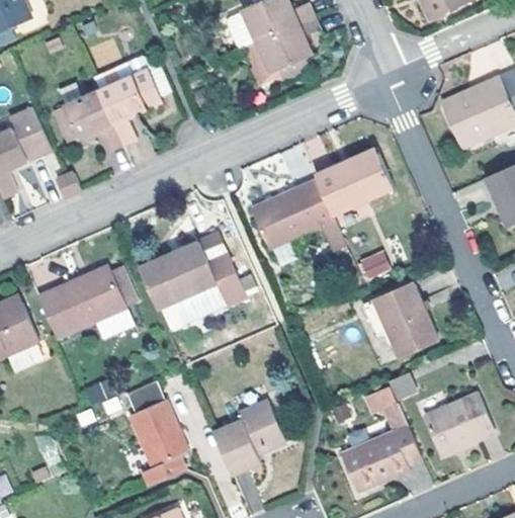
[(29,20),(20,0),(0,0),(0,33),(9,29),(29,20)]
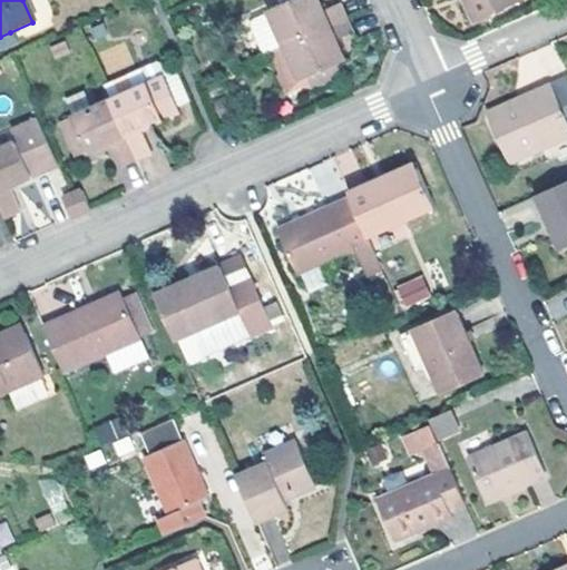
[(262,53),(282,45),(343,18),(335,1),(320,8),(315,0),(281,0),(266,7),(267,9),(251,17),(248,22),(262,53)]
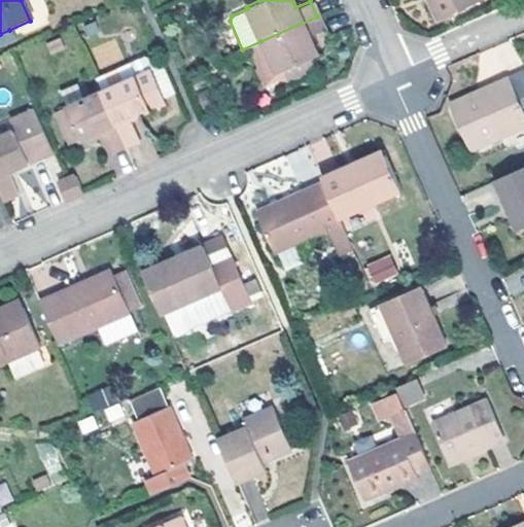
[(430,0),(425,0),(434,21),(440,19),(430,0)]
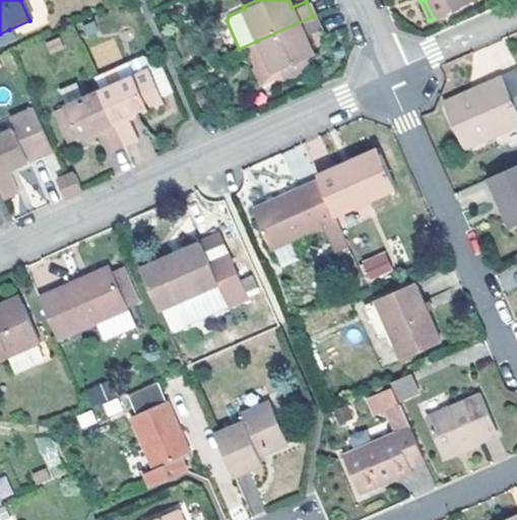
[(425,0),(434,18),(470,1),(469,0),(425,0)]
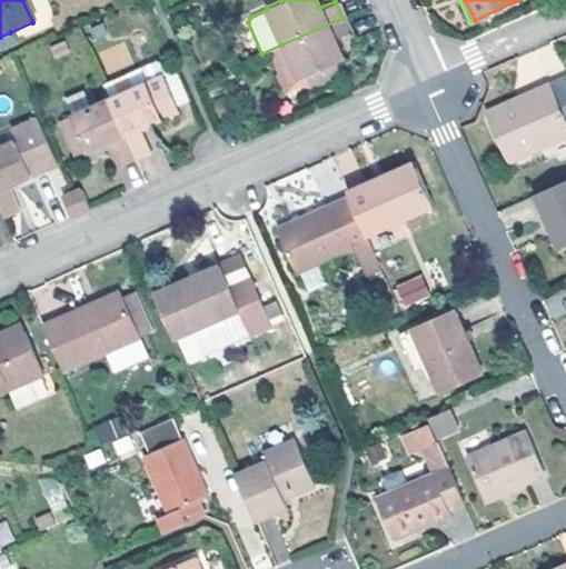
[(343,18),(281,45),(296,78),(303,75),(333,62),(340,59),(331,39),(348,32),(343,18)]
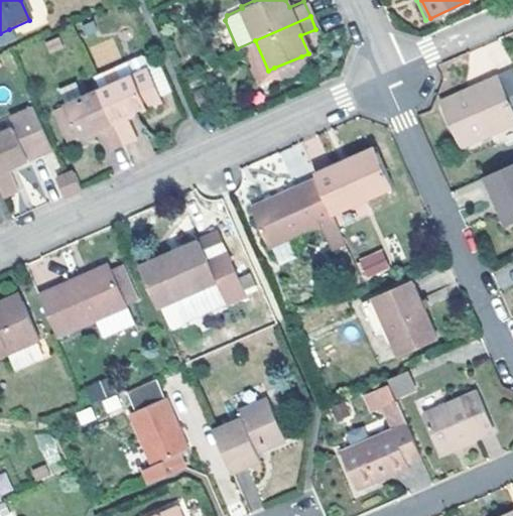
[(86,26),(71,32),(77,44),(91,37),(86,26)]
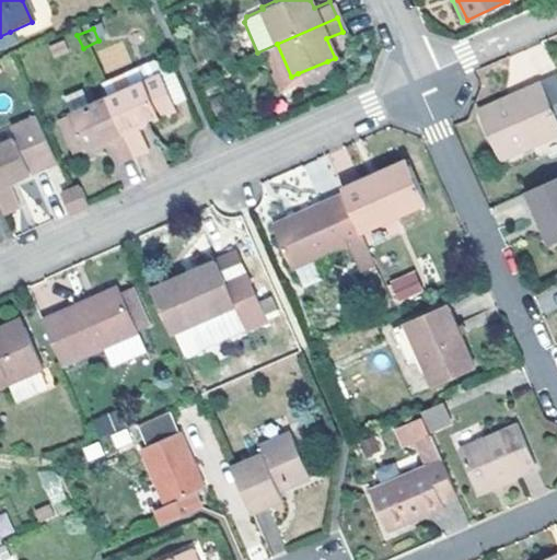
[(10,32),(0,36),(0,49),(15,43),(10,32)]
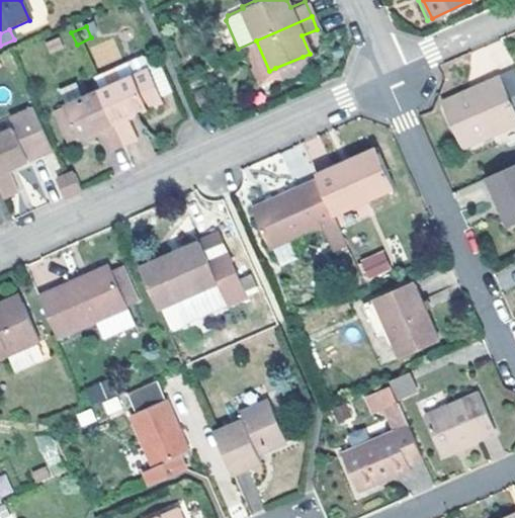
[(58,45),(53,34),(43,38),(48,49),(58,45)]
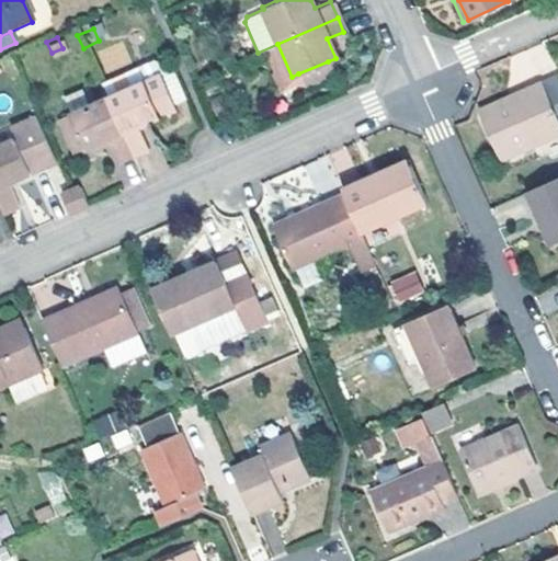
[(94,52),(103,72),(128,63),(118,41),(94,52)]
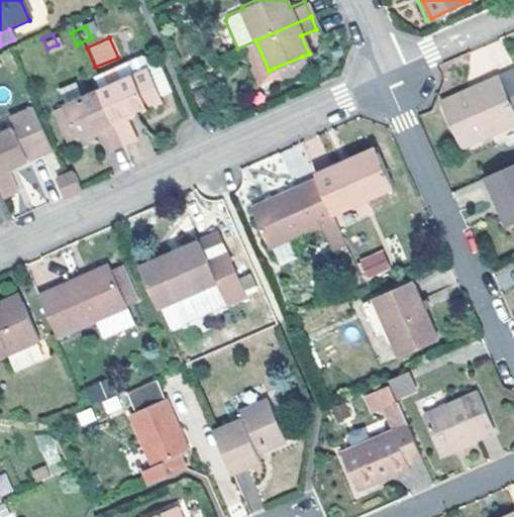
[(302,57),(275,68),(280,80),(307,68),(302,57)]
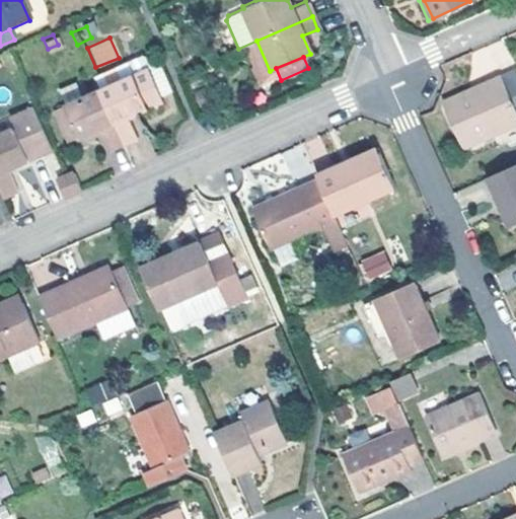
[(90,76),(97,91),(121,144),(135,138),(126,117),(157,103),(155,99),(137,58),(90,76)]
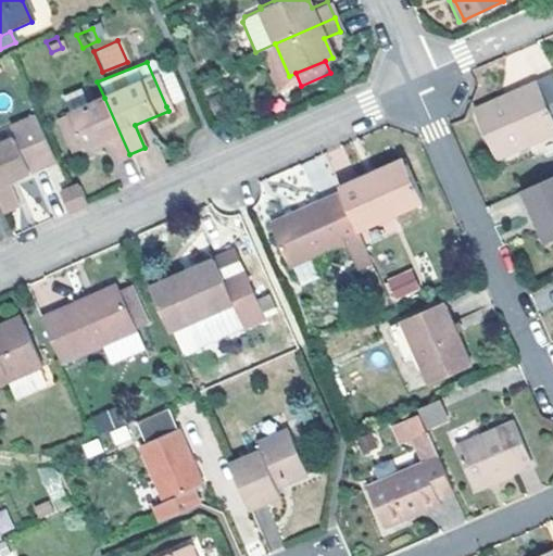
[(173,71),(147,62),(166,106),(186,99),(173,71)]
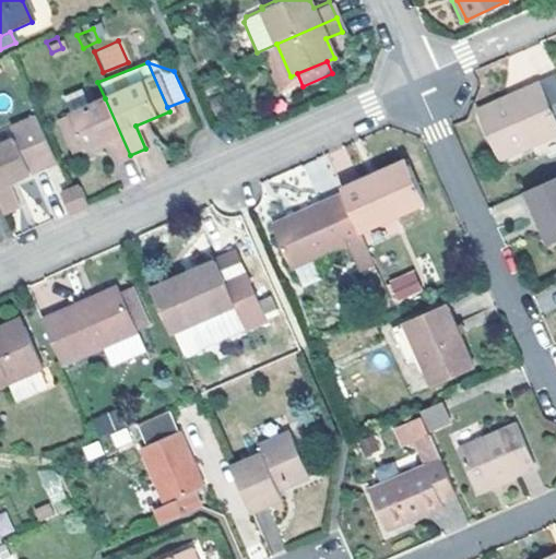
[(520,102),(472,122),(492,164),(555,135),(553,131),(555,129),(555,93),(551,80),(517,94),(520,102)]
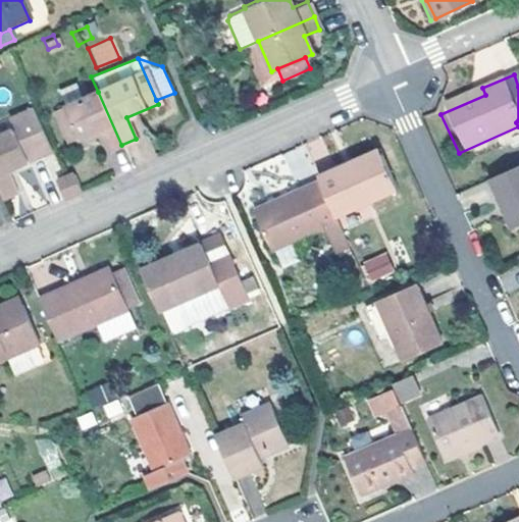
[(106,151),(121,145),(98,92),(83,98),(75,83),(56,91),(63,107),(52,111),(64,142),(75,137),(76,139),(93,132),(97,131),(106,151)]
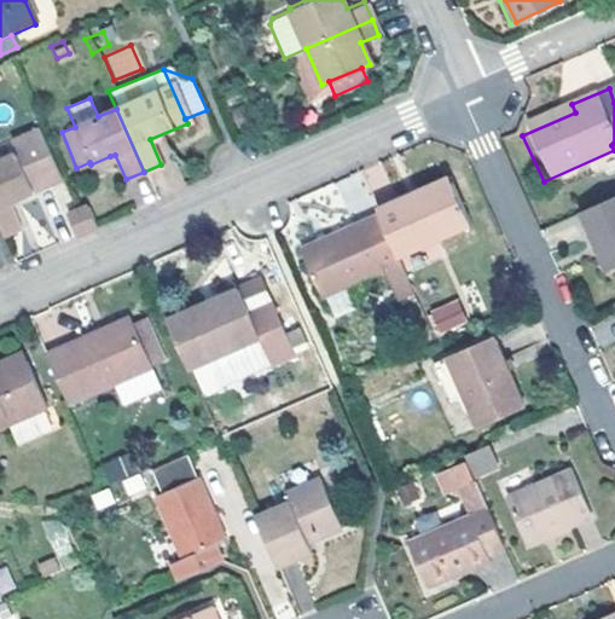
[(245,125),(236,103),(224,108),(233,129),(245,125)]
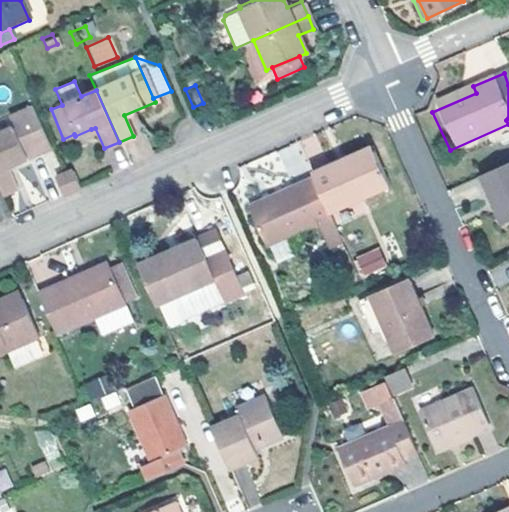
[(429,105),(432,112),(476,93),(473,86),(429,105)]
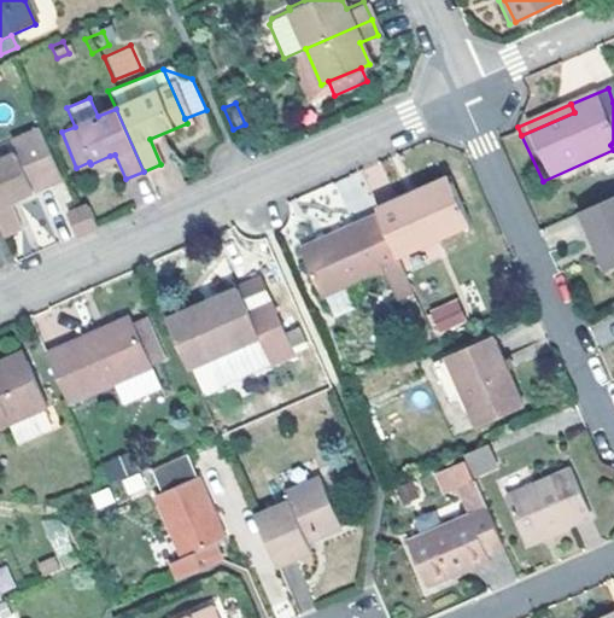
[(7,202),(62,180),(39,128),(9,141),(15,155),(0,159),(0,234),(18,227),(7,202)]
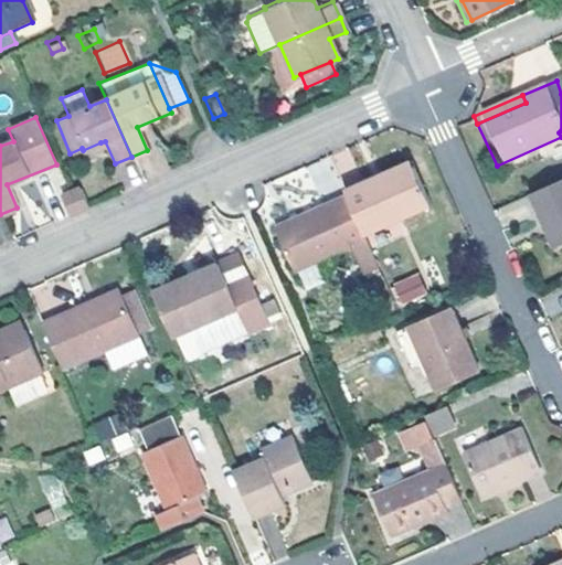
[(373,176),(341,190),(343,194),(362,234),(428,204),(409,160),(373,176)]
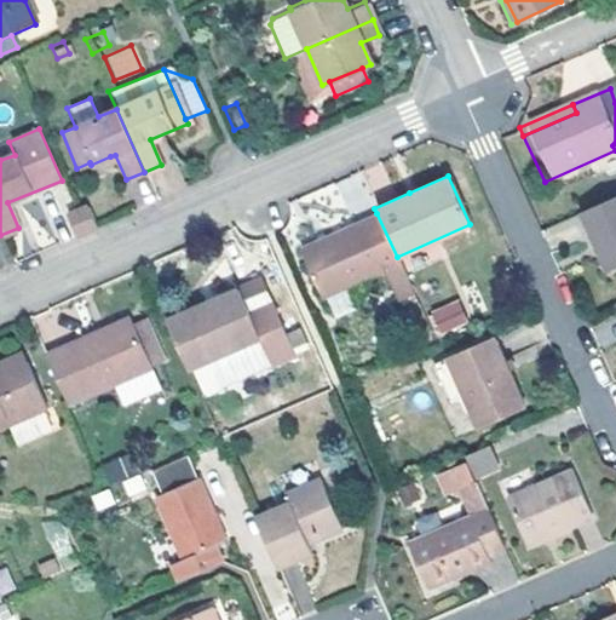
[(615,196),(573,217),(592,260),(596,258),(603,274),(615,268),(615,196)]
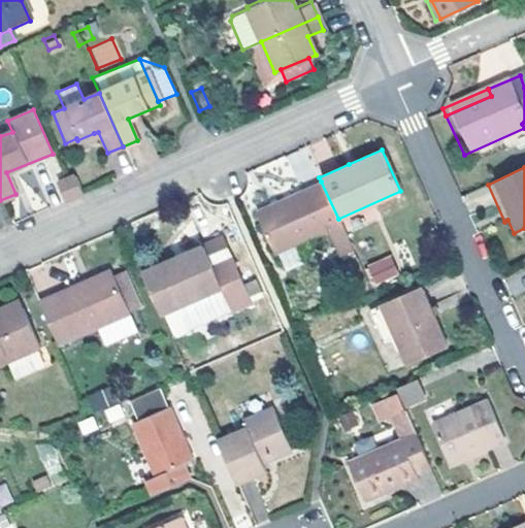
[(57,185),(63,201),(80,193),(73,177),(57,185)]
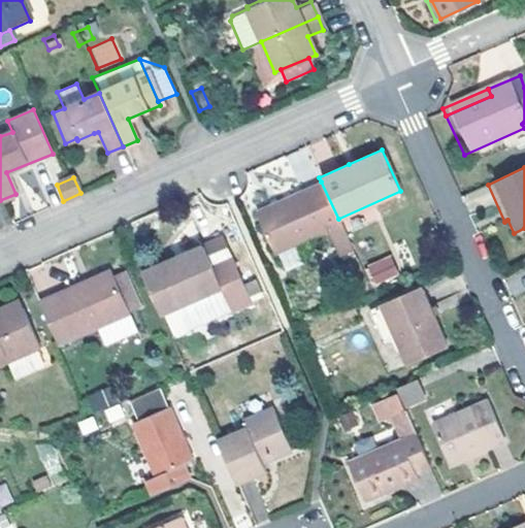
[(277,251),(295,242),(326,228),(337,253),(351,246),(338,219),(321,182),(259,210),(277,251)]
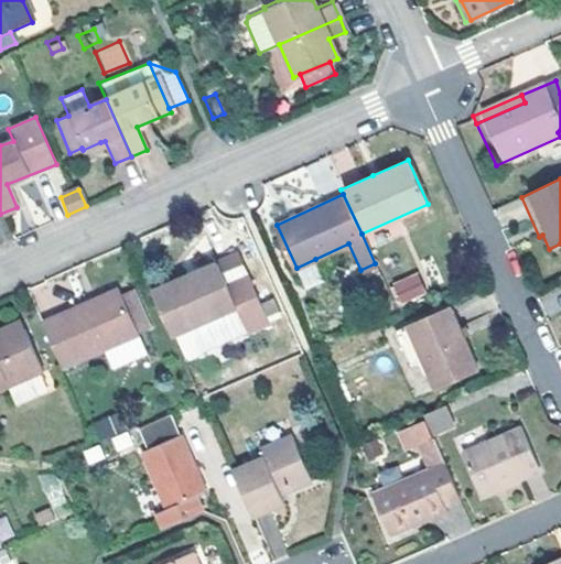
[(225,286),(247,277),(237,256),(215,266),(225,286)]
